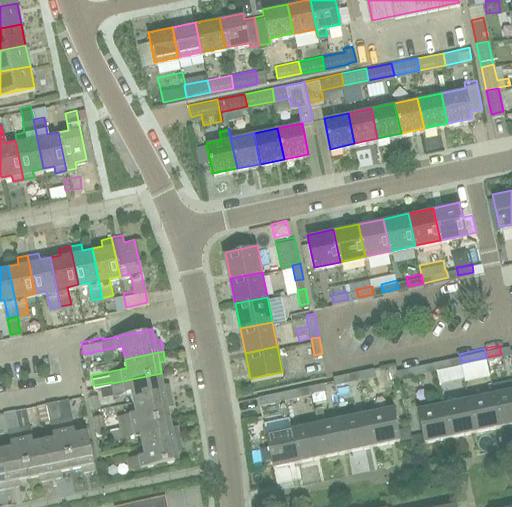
[(436,368),(451,364),(449,356),(434,359),(436,368)]
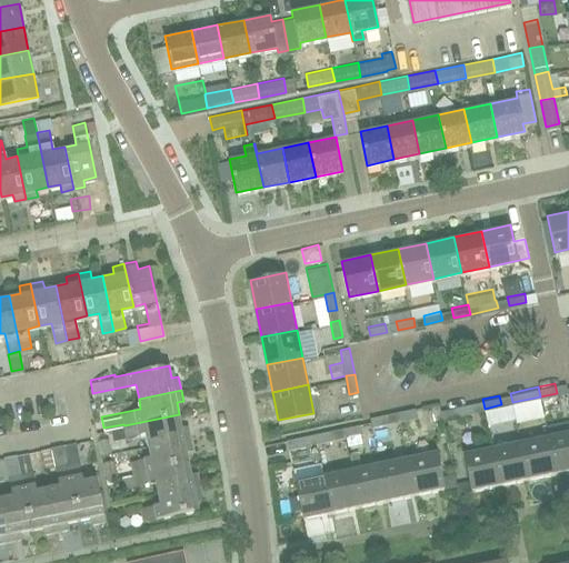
[(453,404),(456,414),(472,411),(470,401),(453,404)]
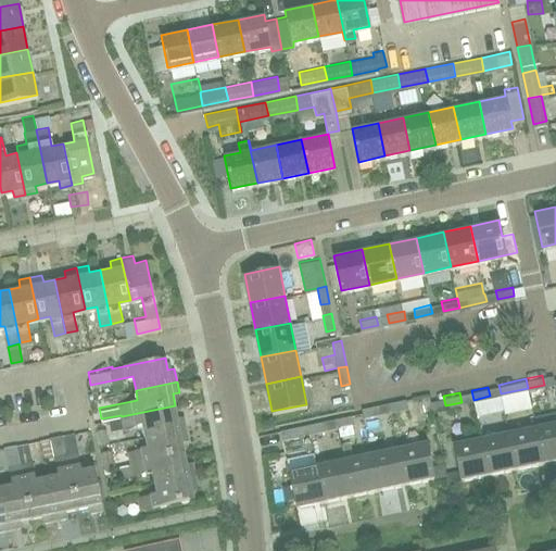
[(389,400),(390,409),(407,405),(405,397),(389,400)]
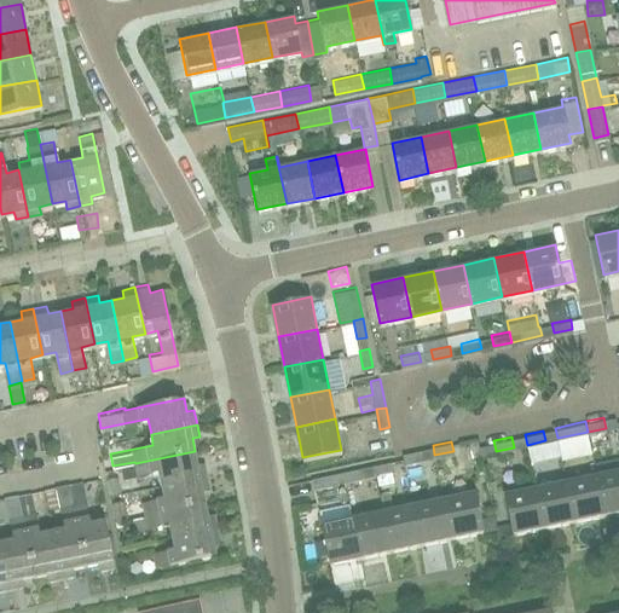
[(421,447),(403,451),(408,478),(423,474),(420,458),(423,457),(421,447)]
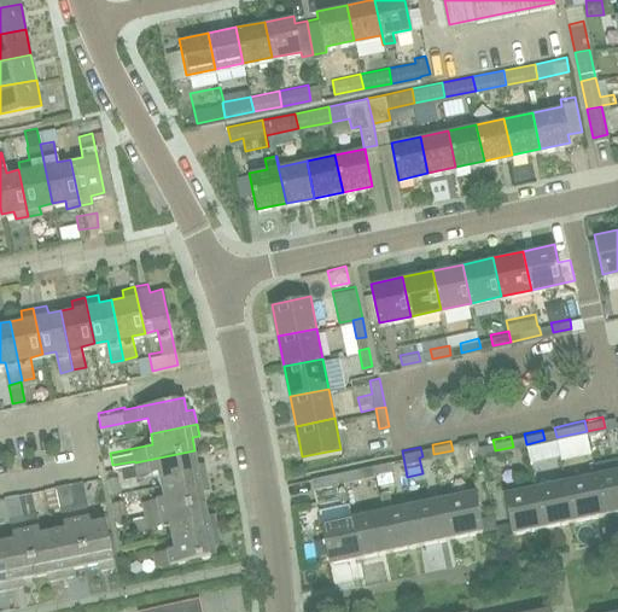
[(194,450),(135,462),(138,473),(158,470),(161,483),(207,474),(204,460),(197,462),(194,450)]
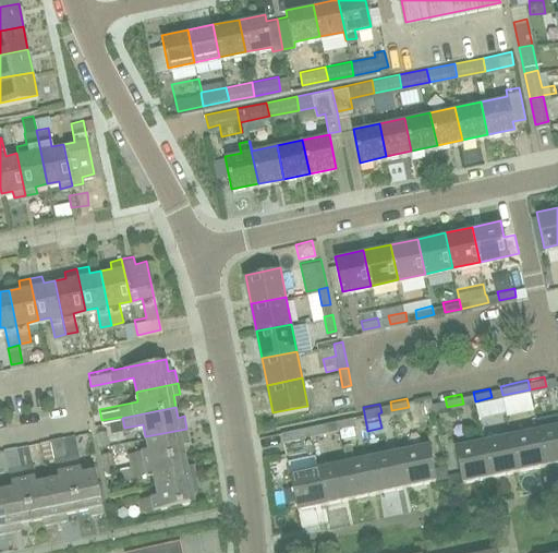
[(337,417),(339,427),(355,423),(353,413),(337,417)]
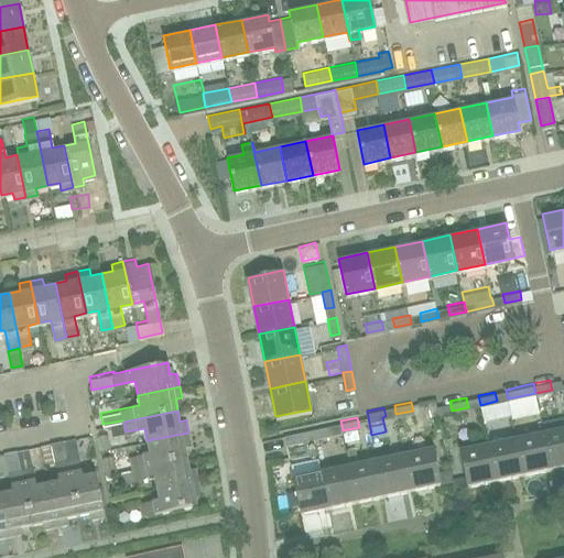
[(313,427),(315,436),(332,433),(329,424),(313,427)]
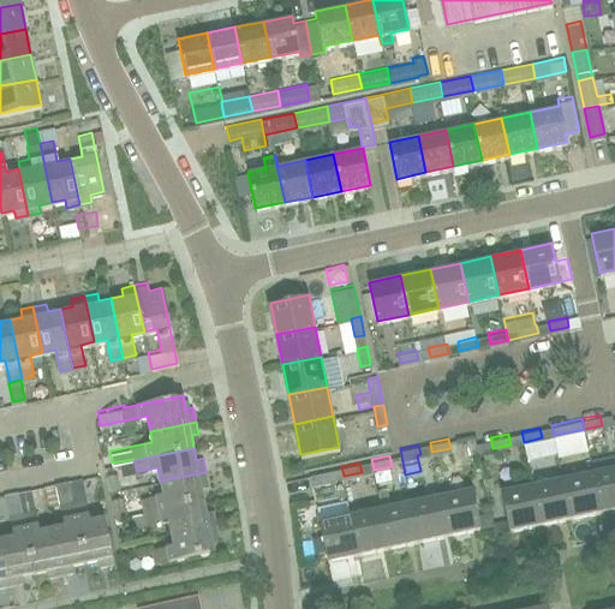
[(614,464),(591,470),(599,509),(614,505),(614,464)]
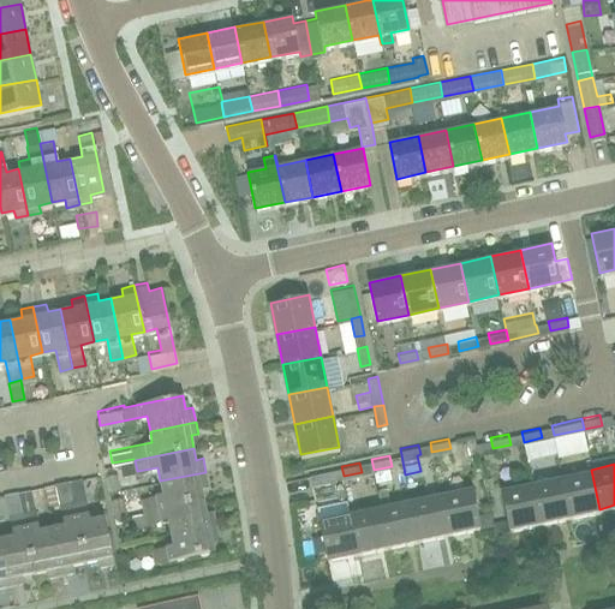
[(310,473),(311,483),(329,479),(328,469),(310,473)]
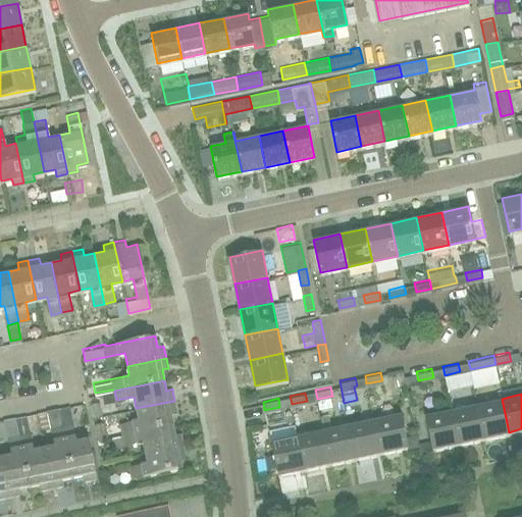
[(90,401),(92,415),(108,412),(106,405),(101,406),(100,399),(90,401)]
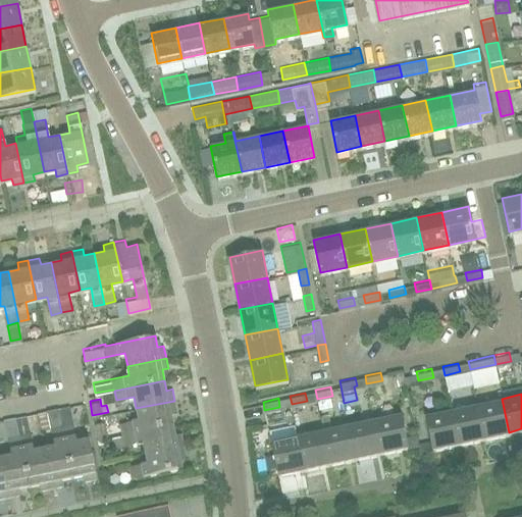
[(502,399),(476,404),(483,437),(509,432),(502,399)]
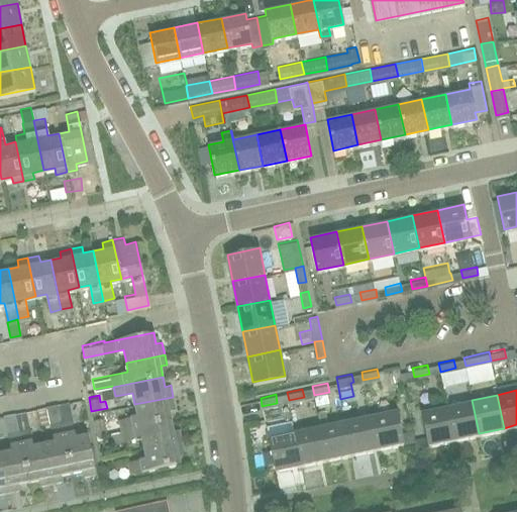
[(173,397),(134,404),(136,414),(119,417),(121,428),(121,429),(171,419),(169,408),(175,406),(173,397)]
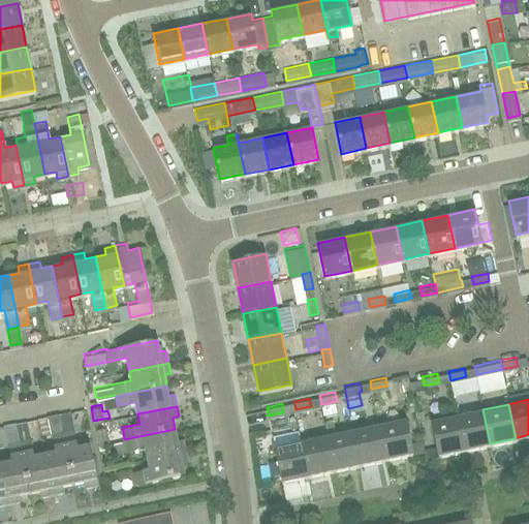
[(70,409),(58,412),(72,482),(85,480),(86,485),(96,483),(89,443),(76,447),(73,428),(74,427),(70,409)]
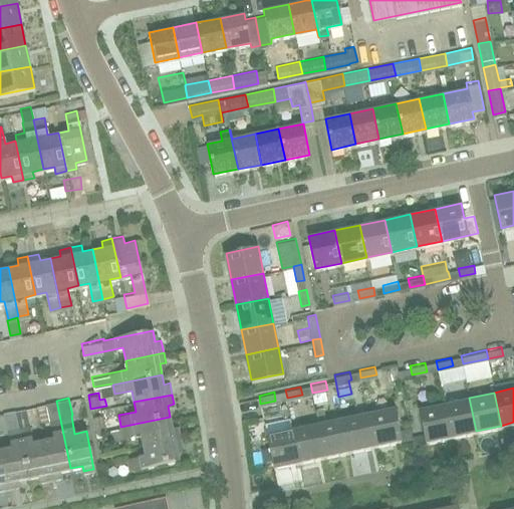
[(476,431),(469,398),(445,403),(452,436),(476,431)]
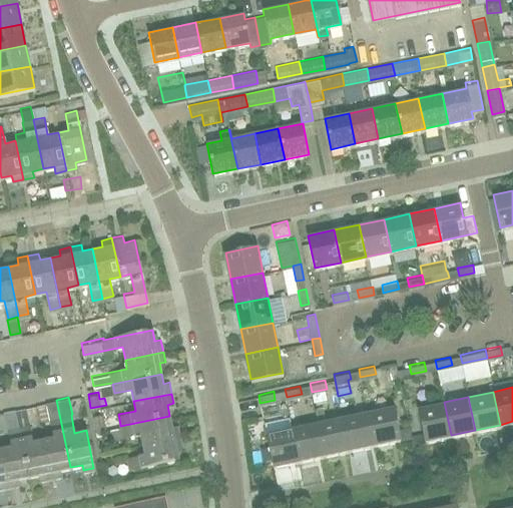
[(70,467),(56,400),(44,402),(48,419),(50,419),(52,428),(54,437),(43,439),(50,477),(61,475),(60,469),(70,467)]
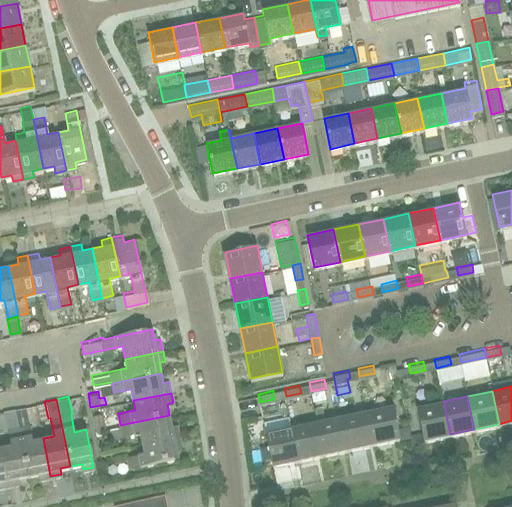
[(450,434),(443,401),(417,407),(423,434),(411,436),(412,441),(424,439),(424,440),(450,434)]
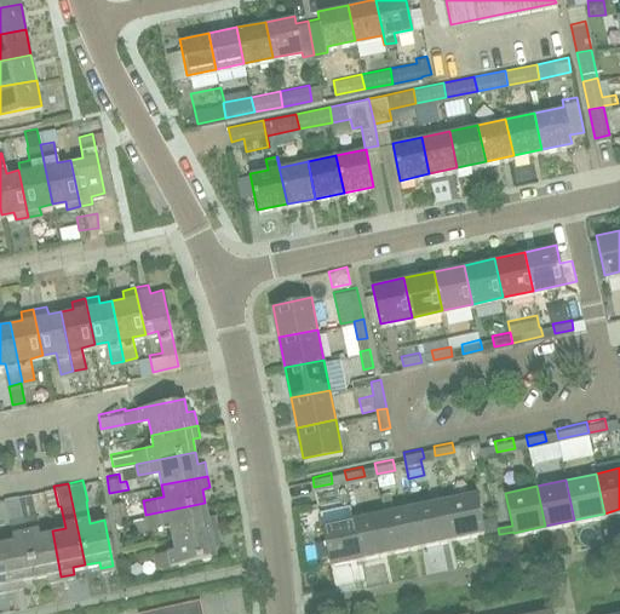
[(30,491),(17,493),(34,574),(47,572),(49,579),(61,577),(52,531),(39,533),(34,511),(30,491)]
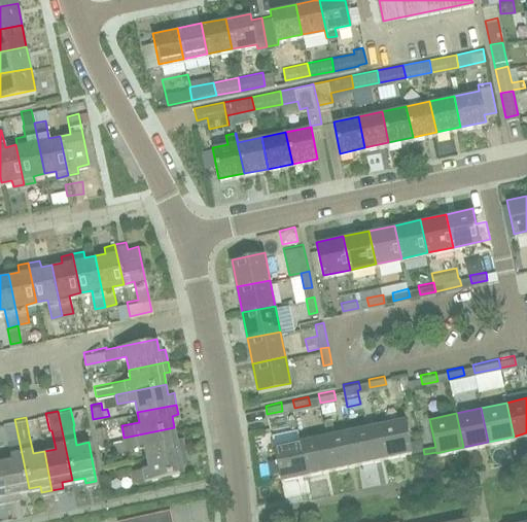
[(377,423),(384,456),(411,451),(411,450),(423,447),(420,436),(409,438),(403,417),(377,423)]
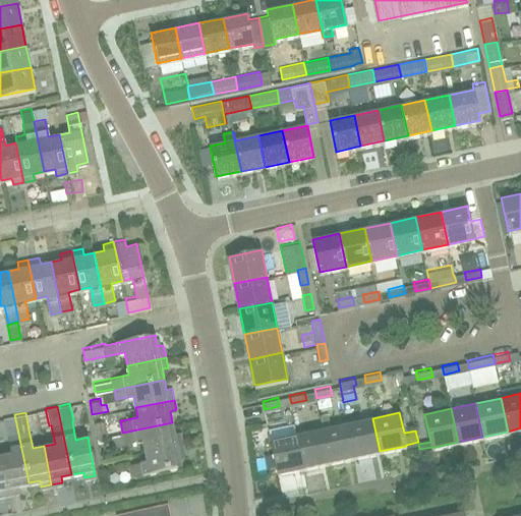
[(29,482),(14,414),(3,417),(6,435),(8,434),(12,452),(0,454),(0,456),(8,493),(19,491),(18,484),(29,482)]
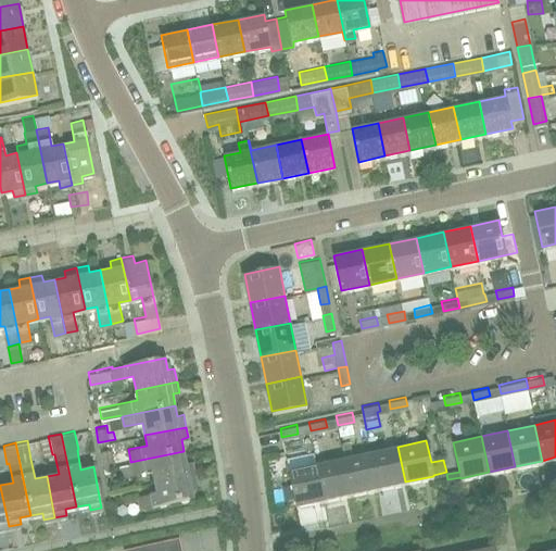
[(397,447),(370,452),(378,487),(405,481),(397,447)]
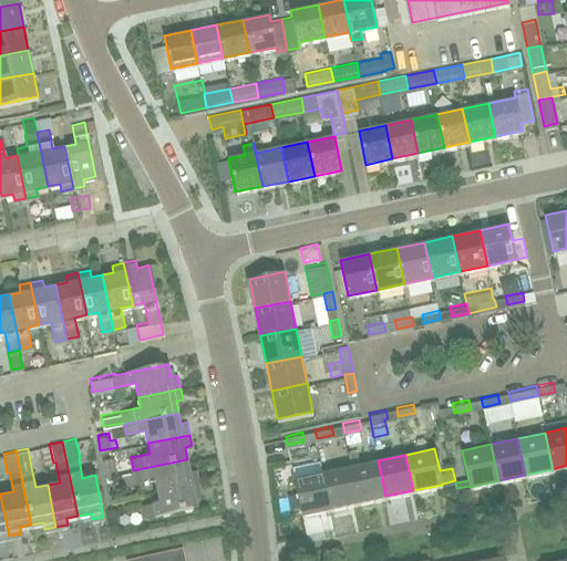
[(102,457),(104,474),(116,471),(113,456),(102,457)]
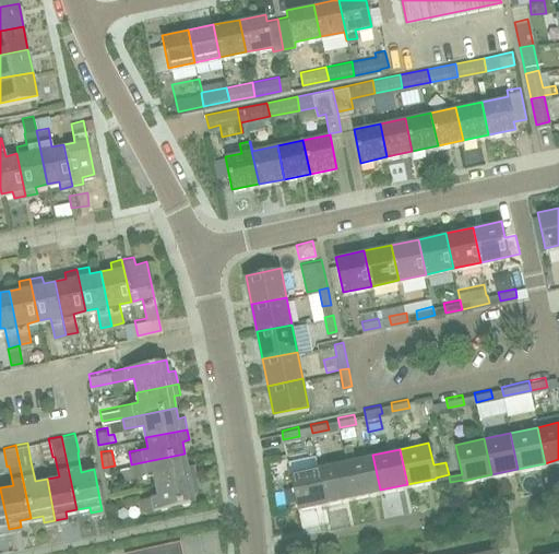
[(131,464),(131,463),(118,466),(120,478),(125,476),(125,478),(153,471),(155,484),(197,475),(193,462),(187,464),(185,454),(131,464)]
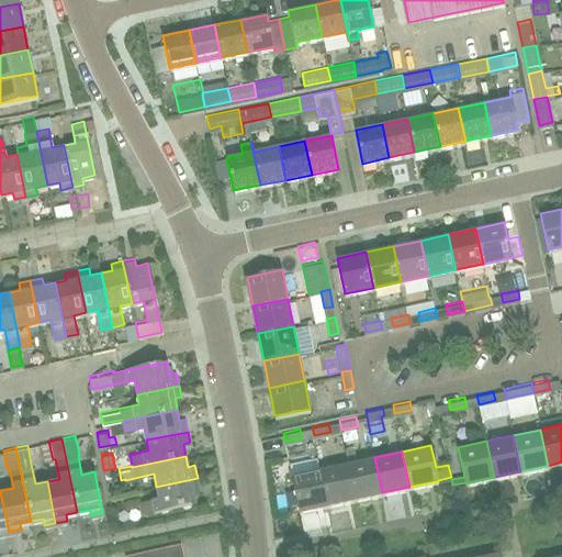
[(382,492),(374,457),(347,463),(355,499),(382,492)]
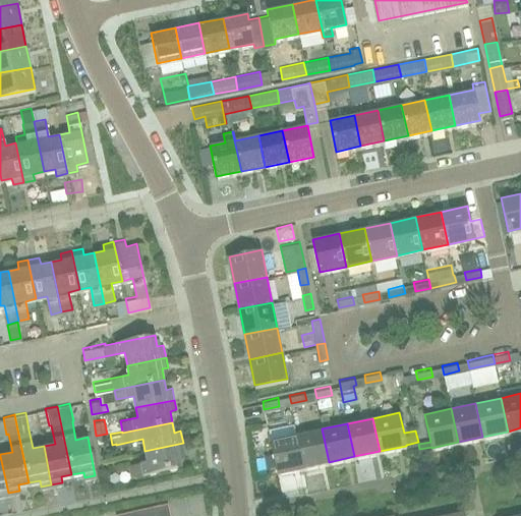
[(329,462),(322,428),(297,435),(303,467),(329,462)]
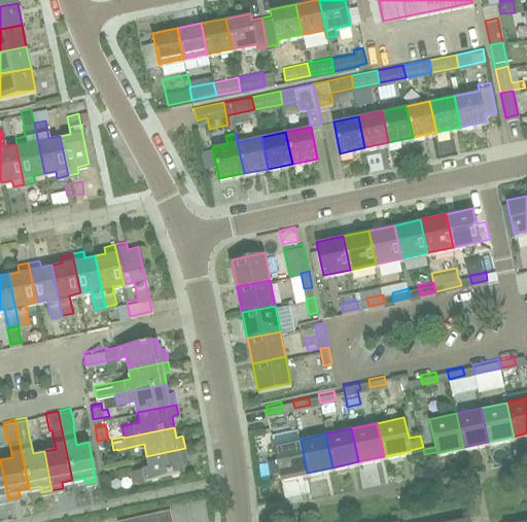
[(307,473),(301,440),(274,445),(281,478),(307,473)]
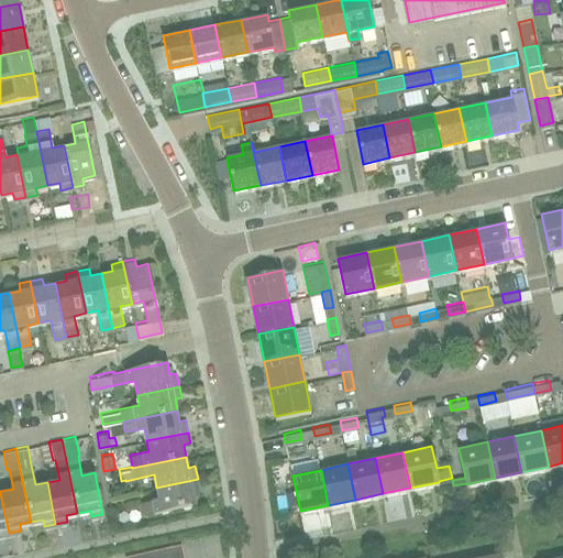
[(198,479),(156,488),(158,499),(140,502),(142,514),(196,503),(194,491),(200,490),(198,479)]
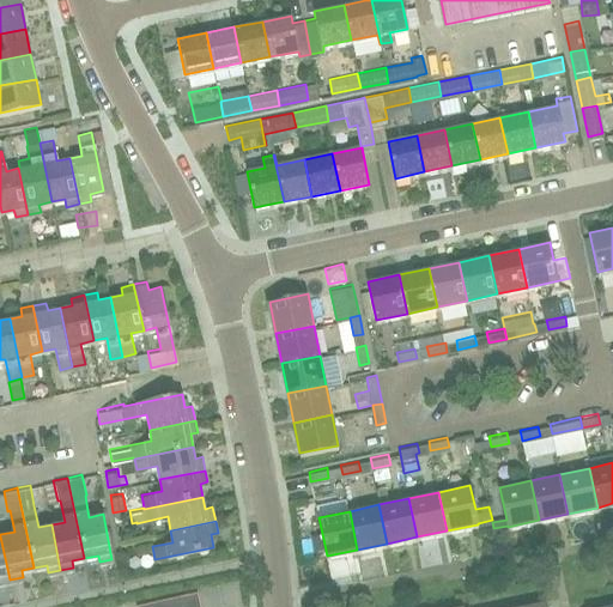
[(241,606),(240,593),(230,594),(230,606),(241,606)]
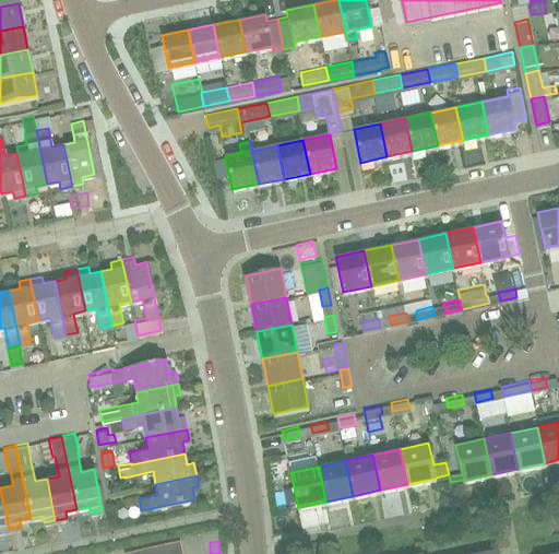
[(202,553),(201,542),(192,542),(192,553),(202,553)]
